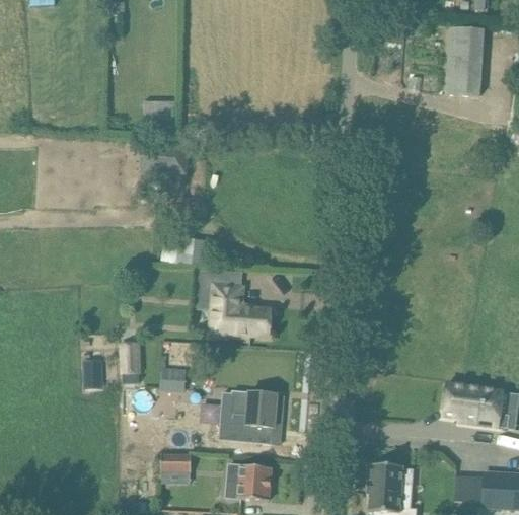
[(449,26),(445,93),(480,95),(484,28),(449,26)]
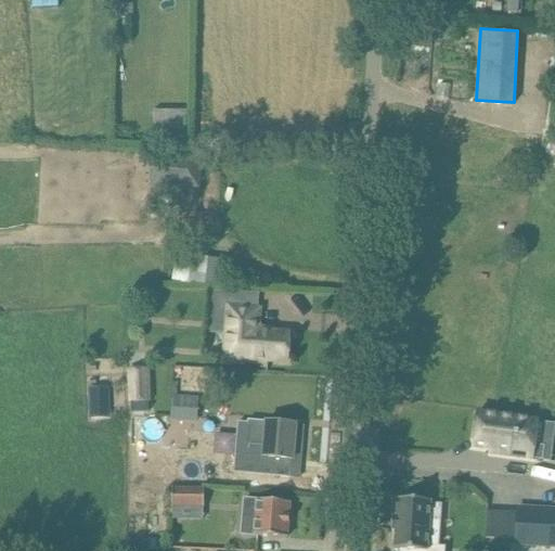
[(182,104),(151,105),(151,136),(183,135),(182,104)]
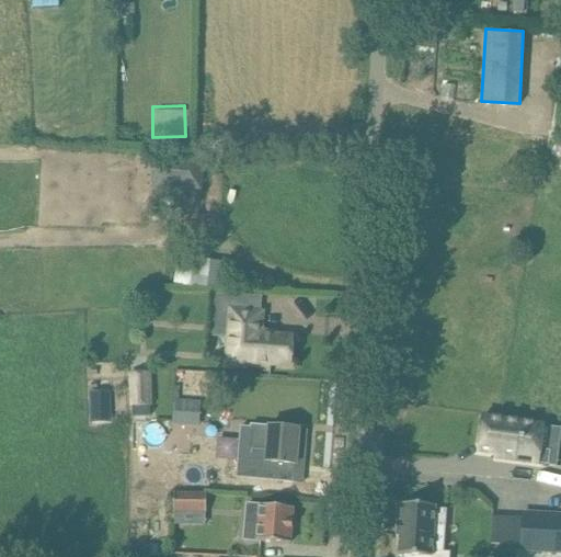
[(152,152),(151,185),(204,189),(206,156),(152,152)]
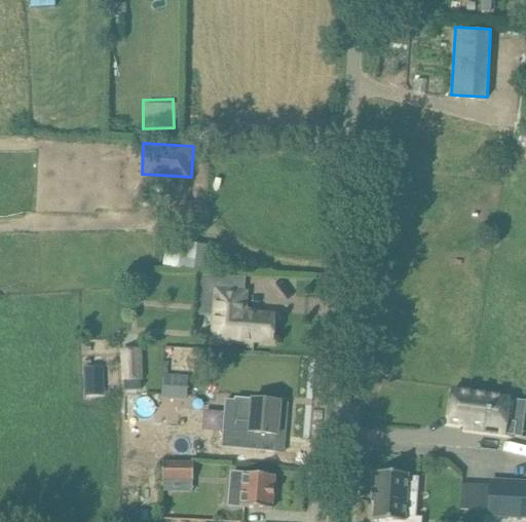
[(180,239),(177,266),(210,270),(213,241),(180,238),(180,239)]
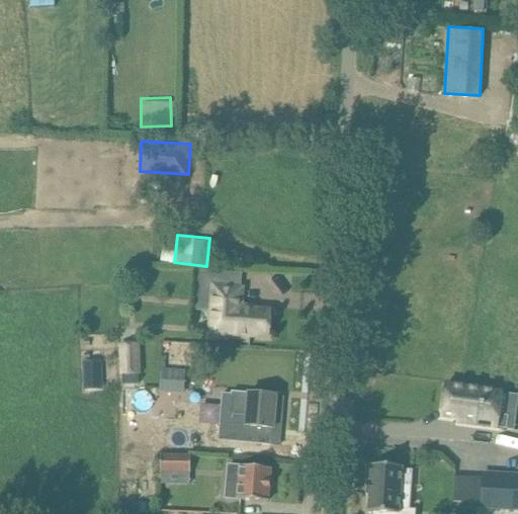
[(209,294),(206,335),(227,337),(228,331),(248,333),(267,334),(269,308),(249,307),(244,307),(245,282),(214,279),(210,279),(209,294)]
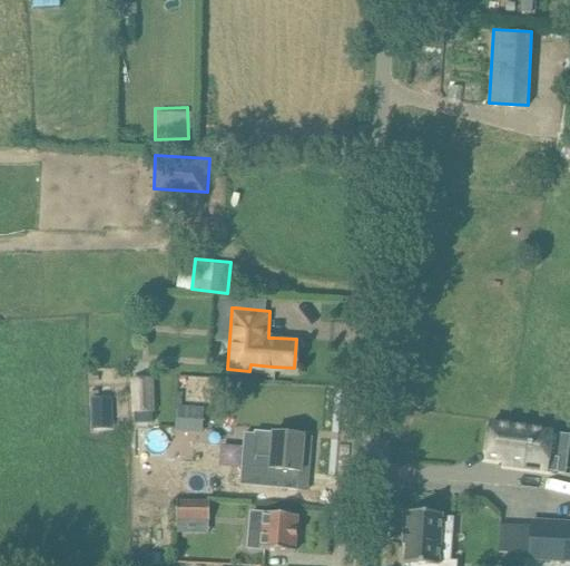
[(154,376),(130,376),(131,410),(155,409),(154,376)]
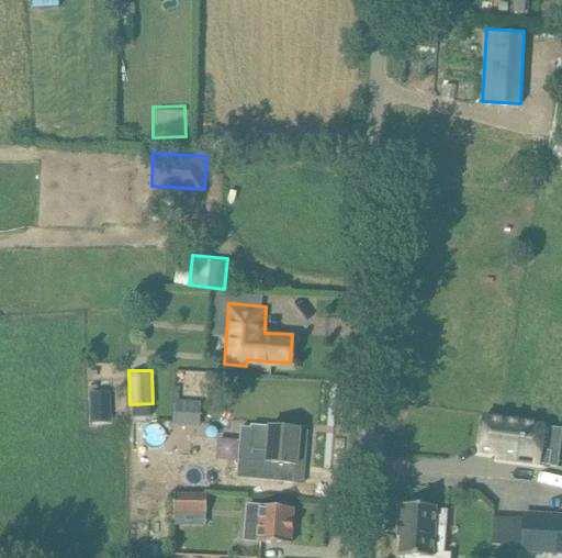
[(109,389),(90,390),(91,417),(109,417),(109,389)]
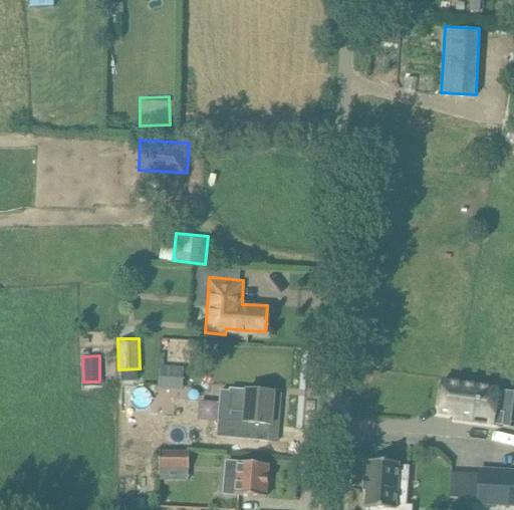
[(159,363),(158,385),(178,386),(180,365),(159,363)]
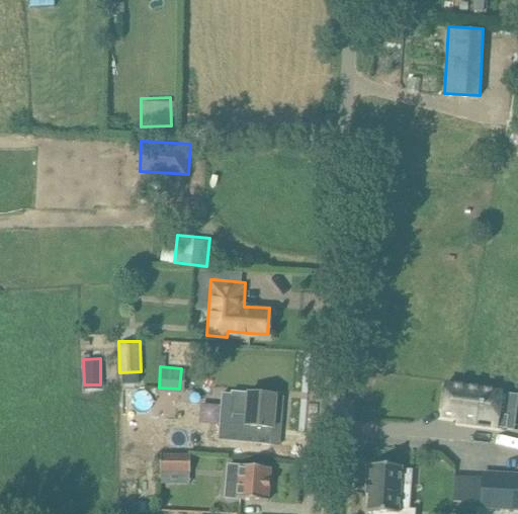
[(445,382),(441,414),(467,418),(467,421),(507,426),(509,413),(508,413),(499,411),(502,390),(445,382)]
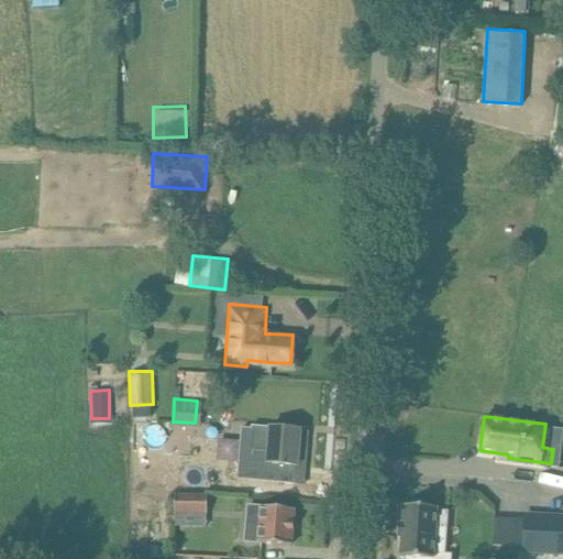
[(239,458),(236,477),(277,480),(278,462),(297,463),(305,464),(306,445),(299,444),(300,427),(278,425),(252,423),(249,459),(239,458)]
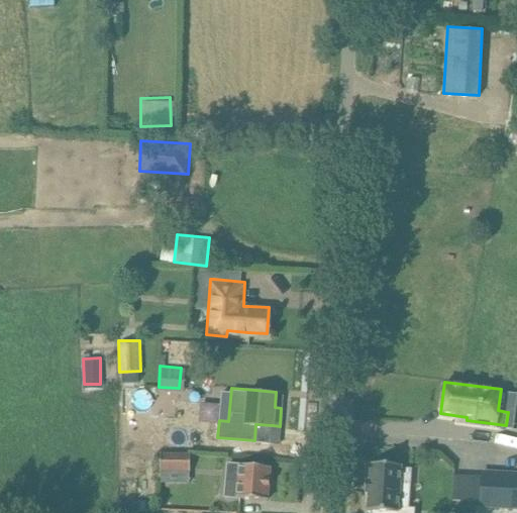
[(160,450),(160,469),(189,470),(190,470),(190,450),(160,450)]
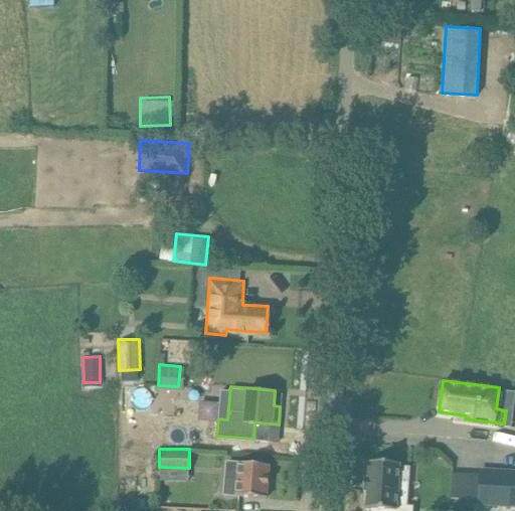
[(228,477),(226,492),(239,493),(245,494),(259,495),(266,495),(269,464),(248,462),(229,460),(228,477)]
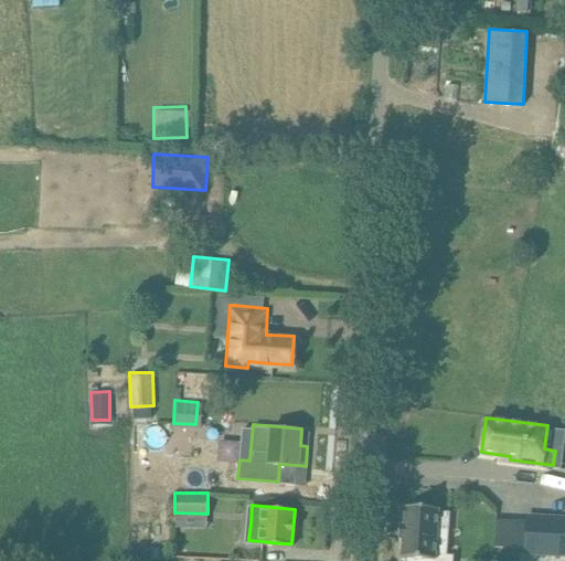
[(398,535),(398,536),(400,536),(403,536),(402,556),(406,556),(405,560),(454,560),(454,554),(446,553),(448,527),(437,526),(438,509),(438,507),(404,505),(403,525),(401,525),(398,525),(398,526),(398,535)]
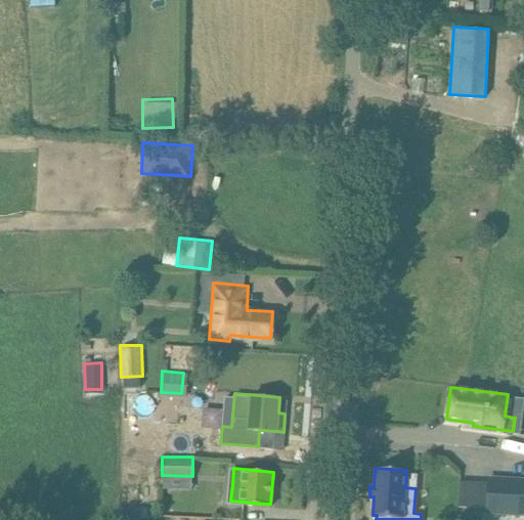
[(487,505),(486,510),(523,512),(523,477),(489,476),(488,480),(487,505)]
